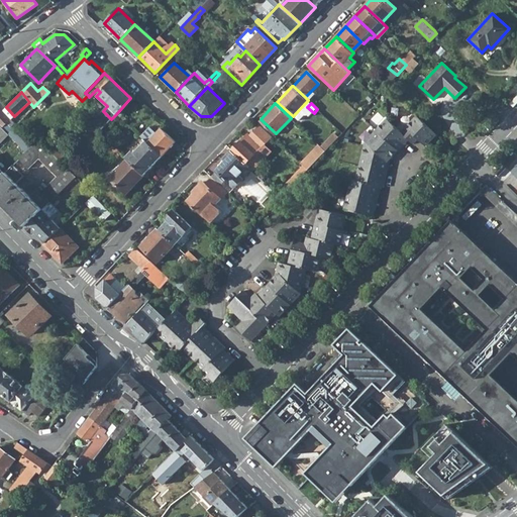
[(6,107),(1,111),(10,120),(14,116),(6,107)]
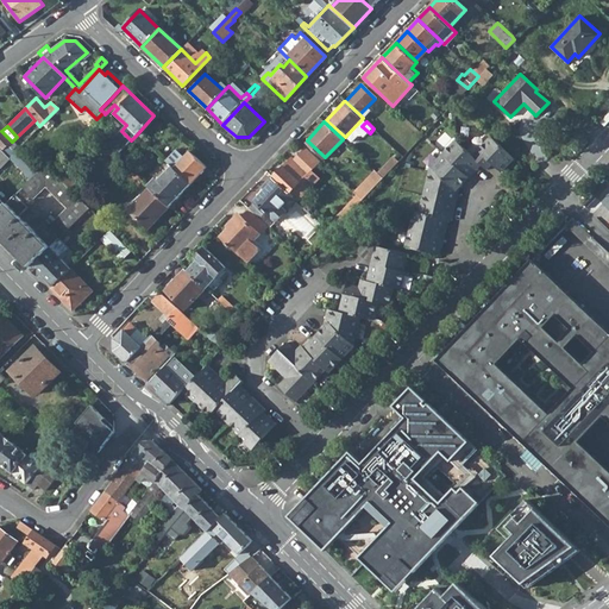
[(1,131),(0,129),(0,149),(1,151),(10,158),(16,152),(12,150),(17,145),(12,142),(1,131)]
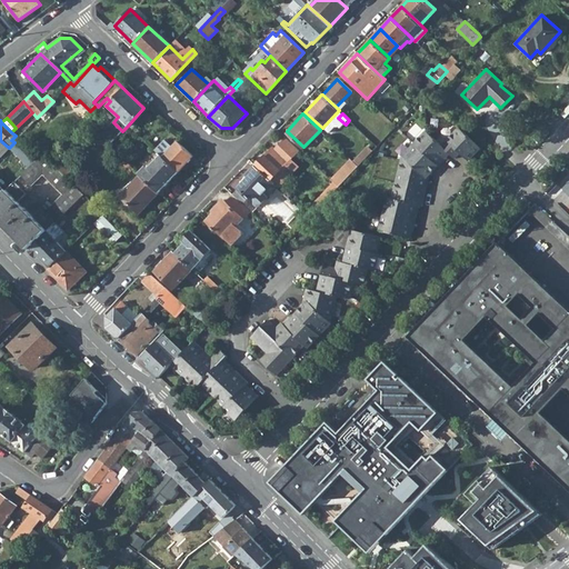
[(110,143),(109,146),(111,149),(115,151),(133,131),(128,126),(122,131),(110,143)]
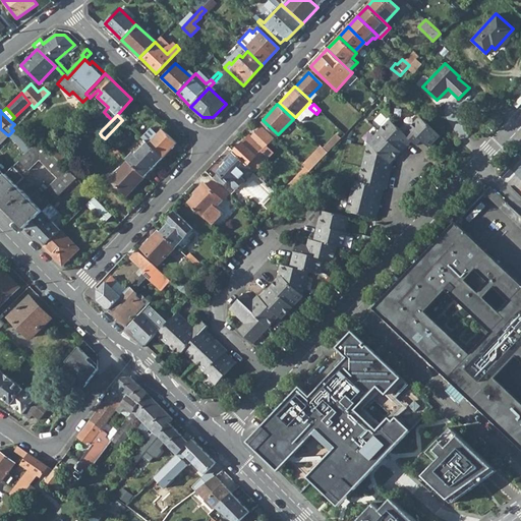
[(420,140),(428,148),(437,139),(441,136),(420,117),(417,120),(404,133),(412,140),(416,146),(420,140)]
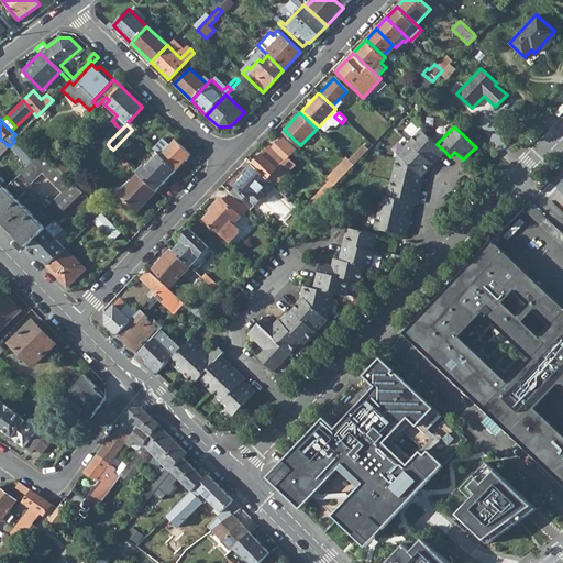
[(421,130),(410,142),(433,164),(445,152),(437,144),(421,130)]
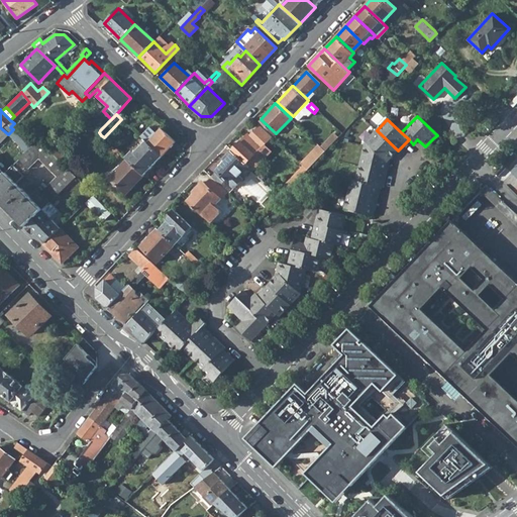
[(248,166),(252,170),(271,150),(265,143),(273,134),(260,122),(248,135),(246,134),(231,149),(248,166)]
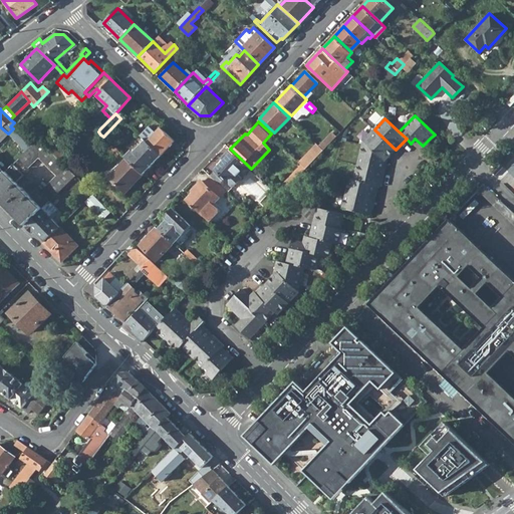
[(148,125),(139,136),(145,141),(160,156),(174,142),(160,129),(156,134),(148,125)]
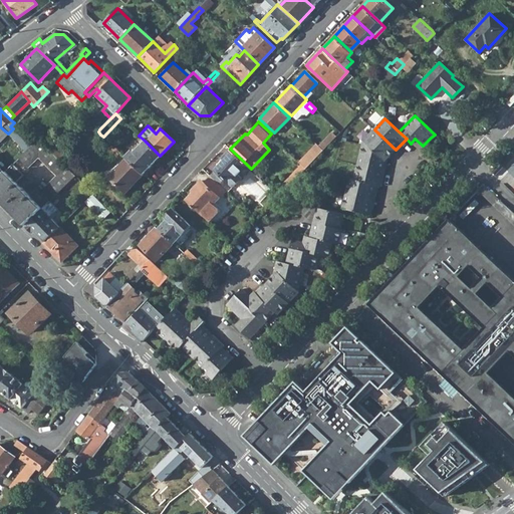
[(25,149),(30,144),(15,129),(10,133),(25,149)]
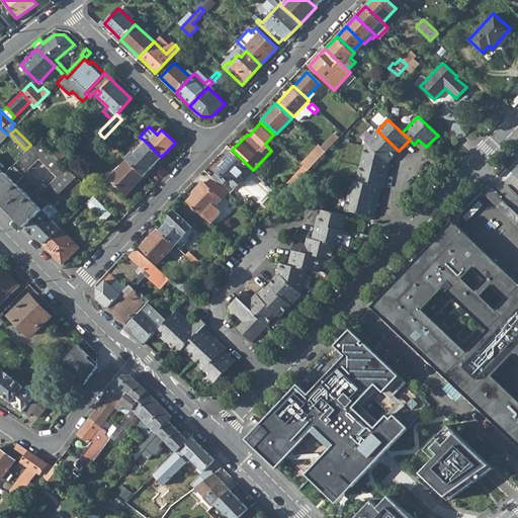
[(377,131),(366,142),(387,162),(399,151),(377,131)]
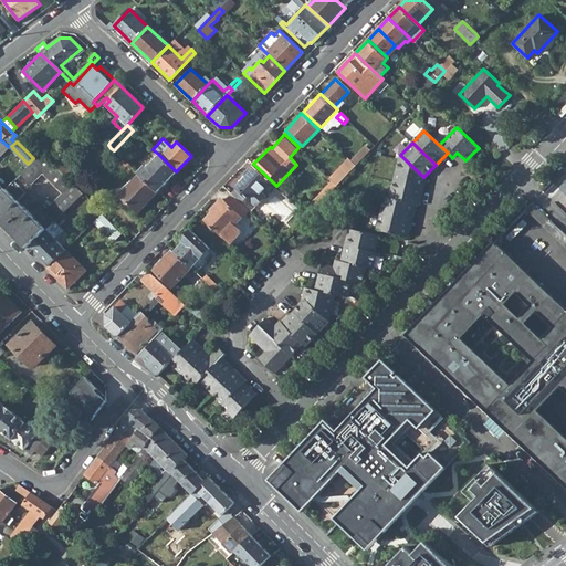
[(365,146),(352,161),(355,165),(369,149),(365,146)]
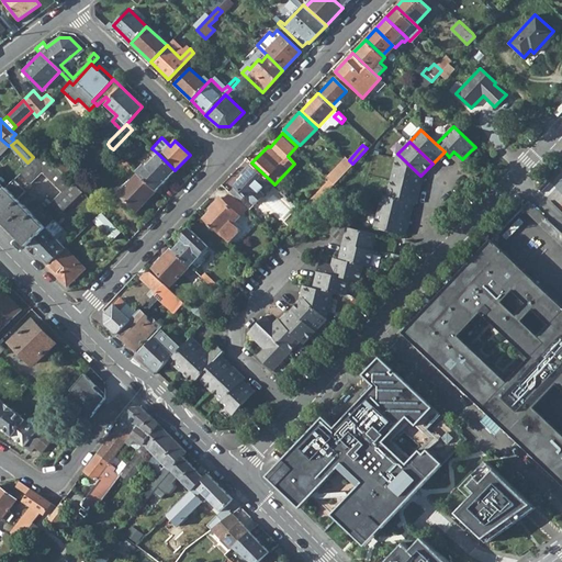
[(51,204),(60,214),(81,193),(71,182),(68,179),(55,165),(45,155),(42,152),(20,173),(30,183),(41,171),(62,193),(51,204)]
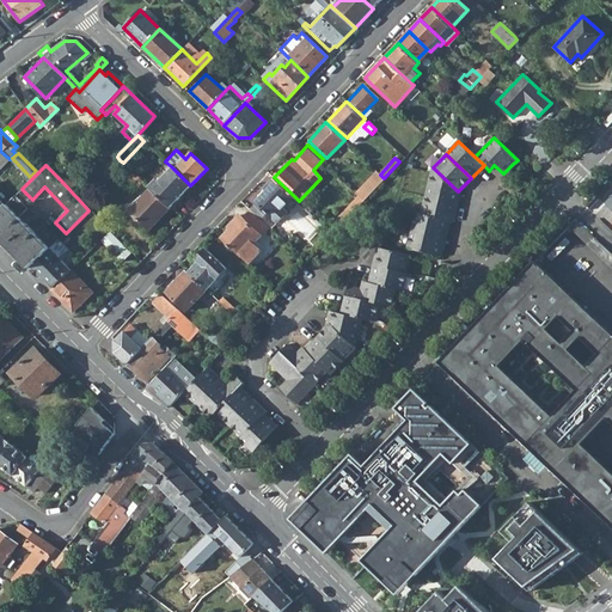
[(150,189),(170,208),(190,185),(172,167),(160,179),(158,177),(148,187),(150,189)]
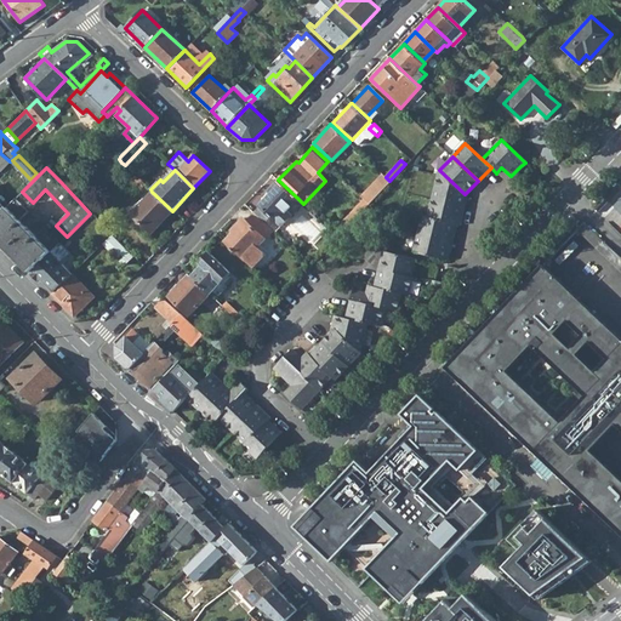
[(439,170),(432,198),(466,206),(468,199),(465,198),(465,194),(439,170)]
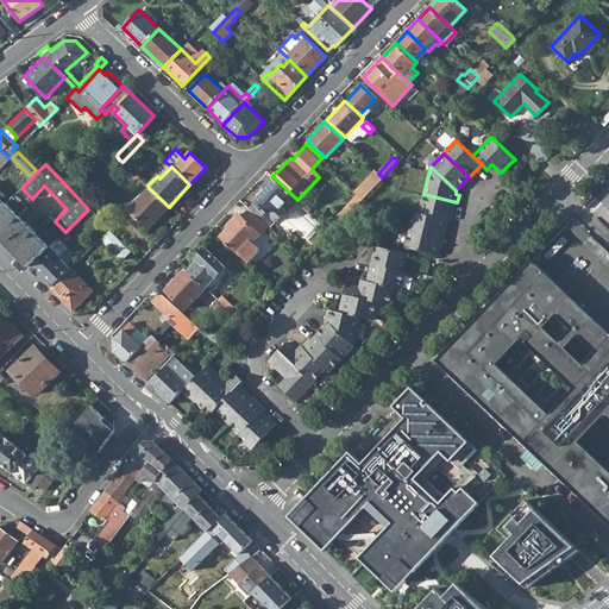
[(60,179),(74,194),(77,190),(74,187),(79,181),(69,170),(60,179)]
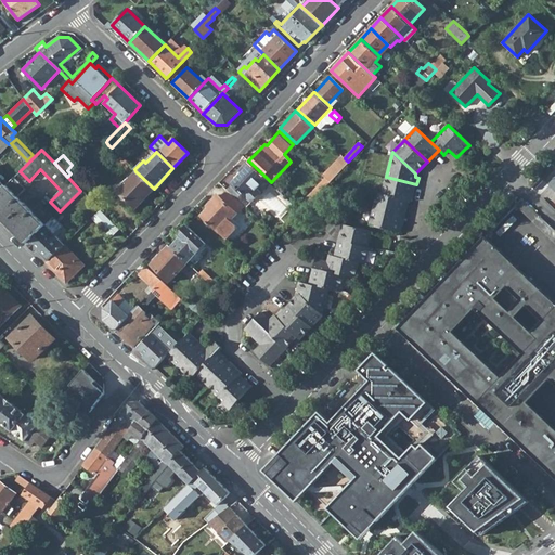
[(325,177),(331,181),(348,162),(345,158),(341,155),(323,175),(325,177)]
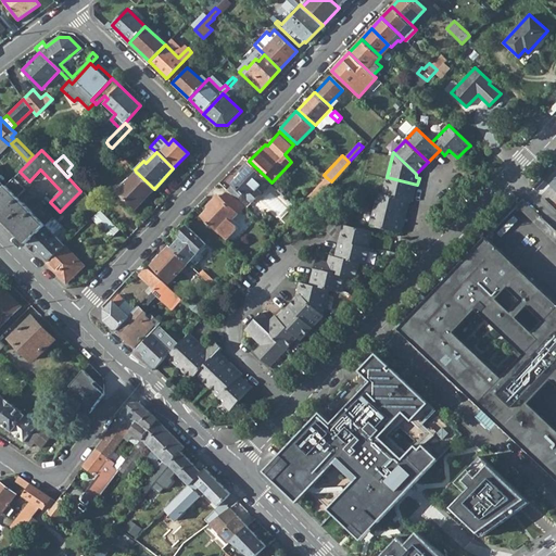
[(116,162),(125,169),(129,165),(122,158),(116,162)]
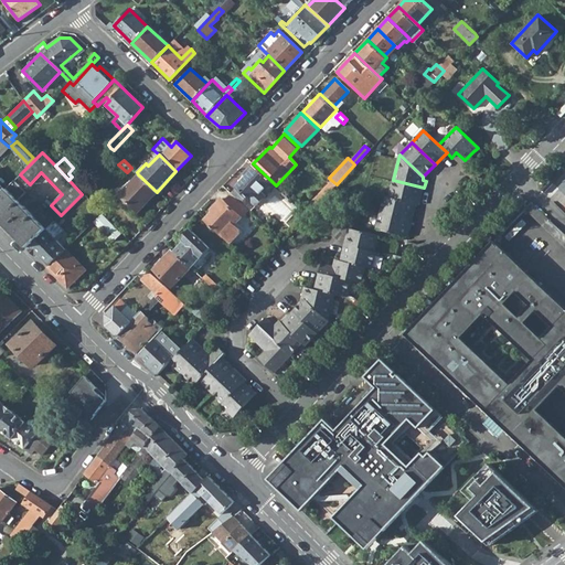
[(260,193),(272,181),(253,163),(244,173),(246,174),(230,193),(241,203),(246,195),(256,204),(264,196),(260,193)]
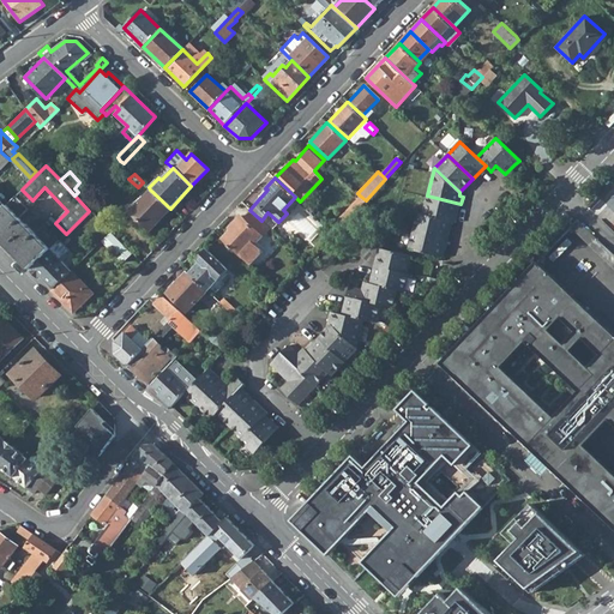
[(170,209),(150,190),(130,212),(149,232),(170,209)]
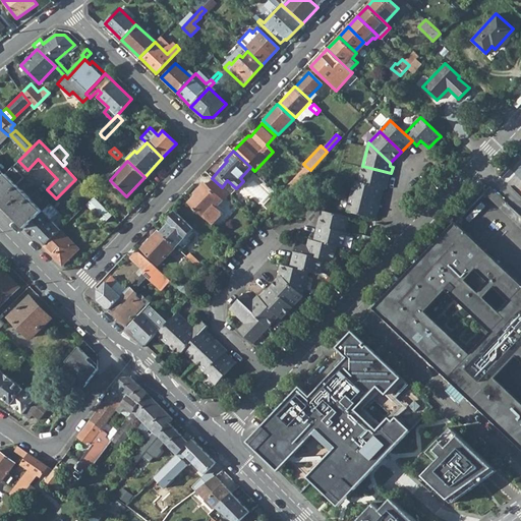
[(310,170),(305,166),(286,187),(291,191),(310,170)]
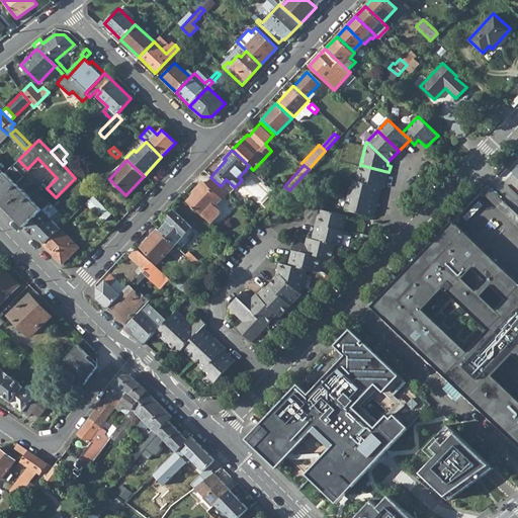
[(360,165),(356,181),(381,187),(384,188),(389,172),(360,165)]
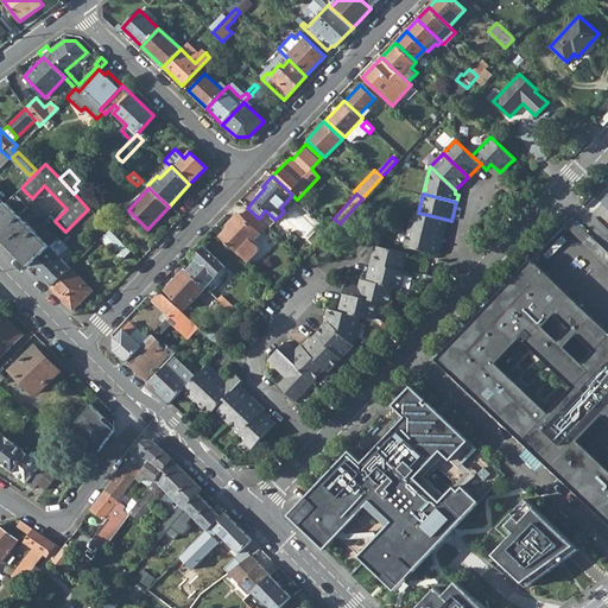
[(0,209),(0,236),(30,267),(54,244),(58,239),(58,238),(44,223),(35,233),(18,216),(27,207),(16,195),(5,204),(0,209)]
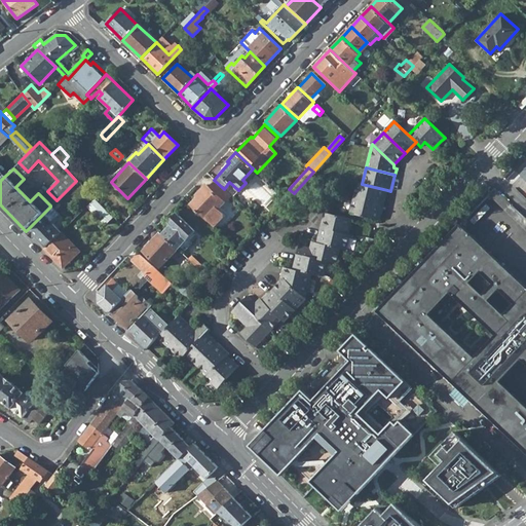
[(208,186),(220,197),(226,191),(224,189),(214,180),(208,186)]
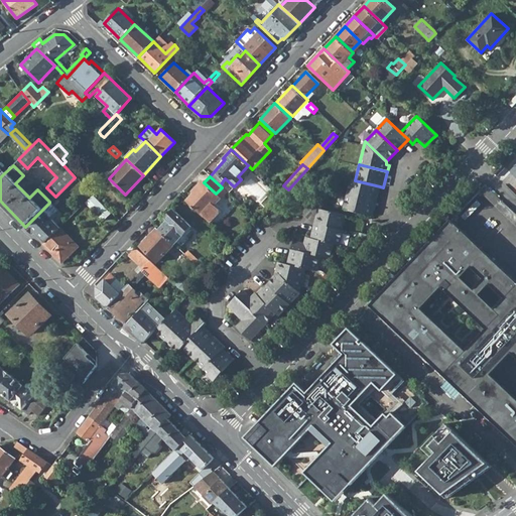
[(351,179),(347,194),(376,201),(380,186),(355,180),(351,179)]
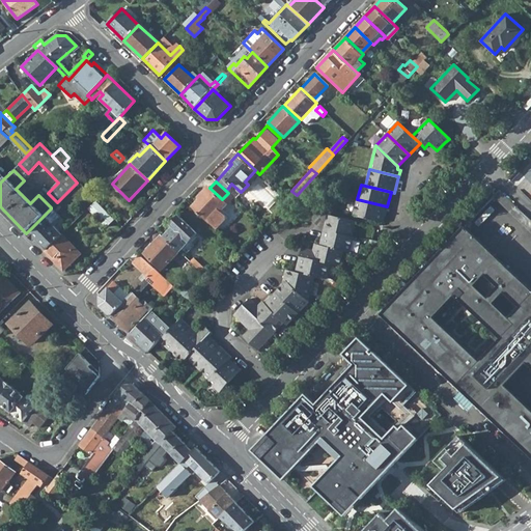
[(201,196),(193,205),(210,222),(217,229),(227,218),(220,211),(227,204),(222,199),(210,188),(207,186),(199,194),(201,196)]
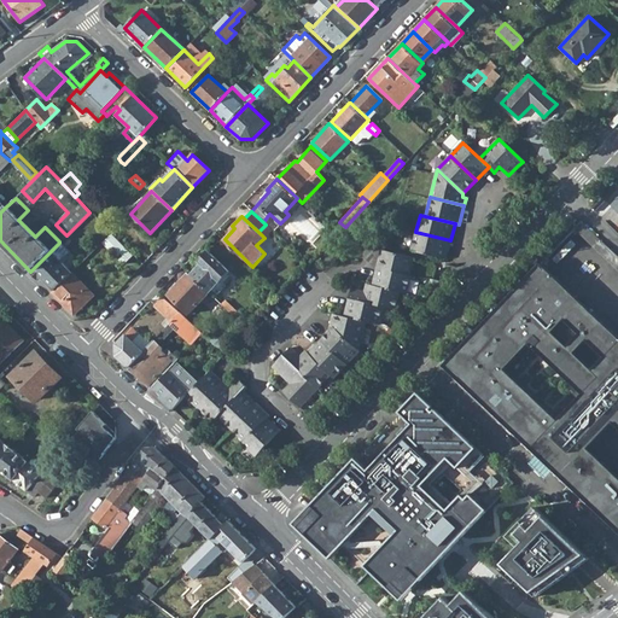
[(578,231),(617,268),(617,255),(584,225),(578,231)]
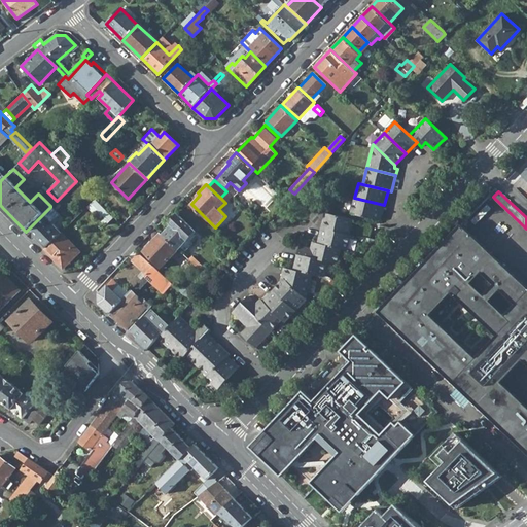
[(380,220),(384,205),(354,198),(351,213),(380,220)]
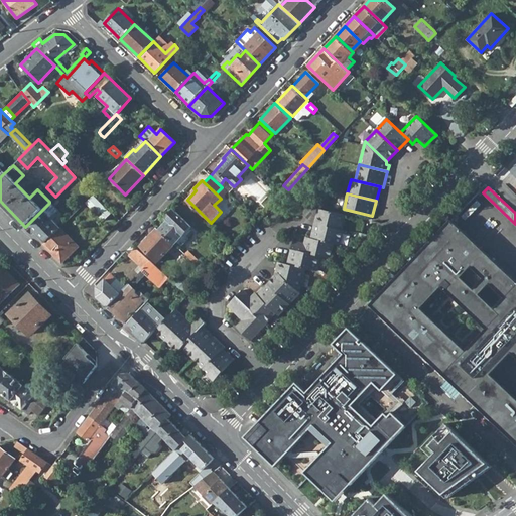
[(107,219),(113,213),(95,195),(89,201),(107,219)]
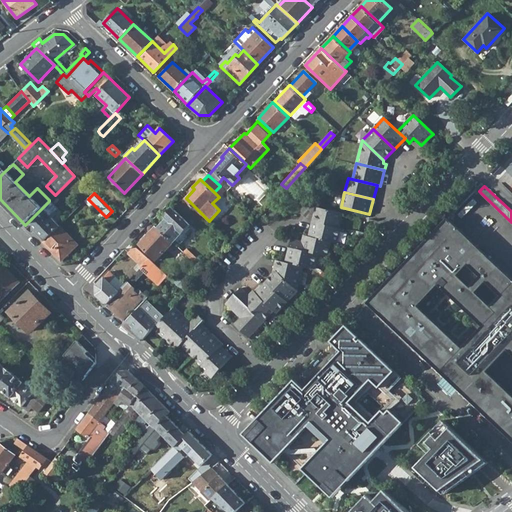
[(35,231),(44,240),(58,227),(48,217),(56,209),(49,201),(45,205),(25,225),(33,233),(35,231)]
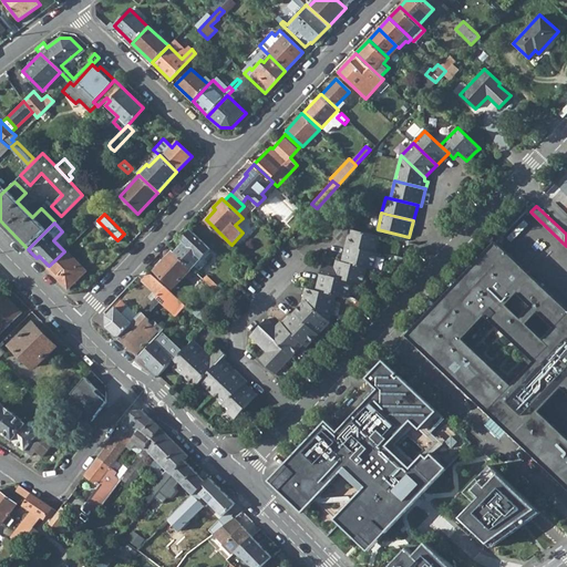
[(270,232),(277,237),(280,234),(274,227),(270,232)]
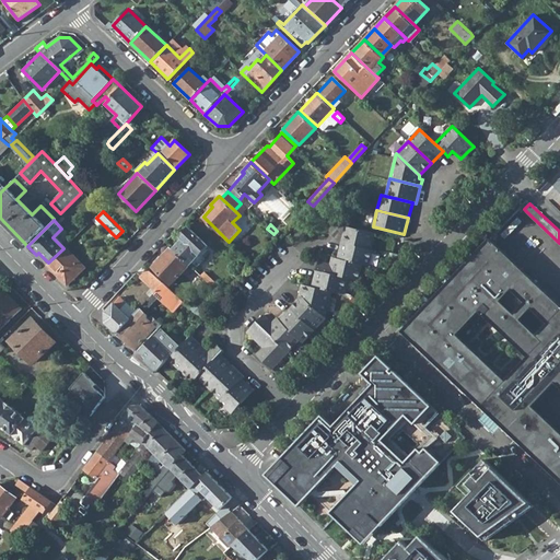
[(173,248),(189,264),(208,245),(189,226),(181,236),(183,238),(173,248)]
